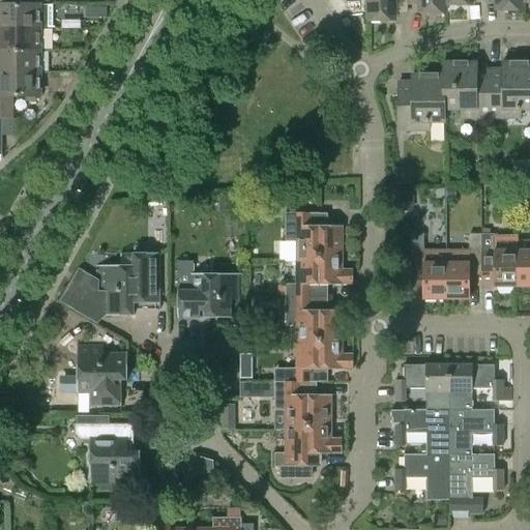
[(394,21),(394,10),(405,10),(404,0),(365,0),(366,21),(394,21)]
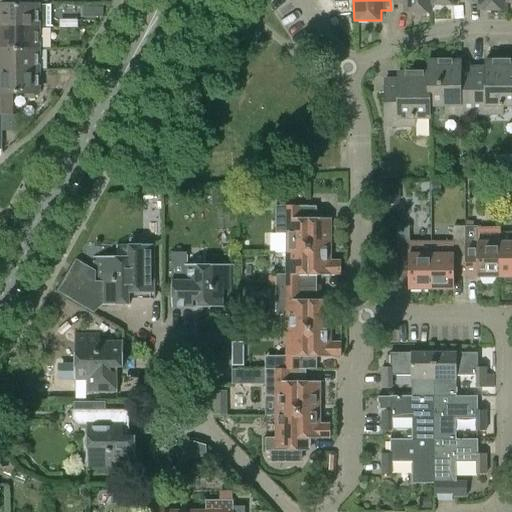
[(403,0),(404,12),(429,12),(429,3),(429,0),(403,0)]
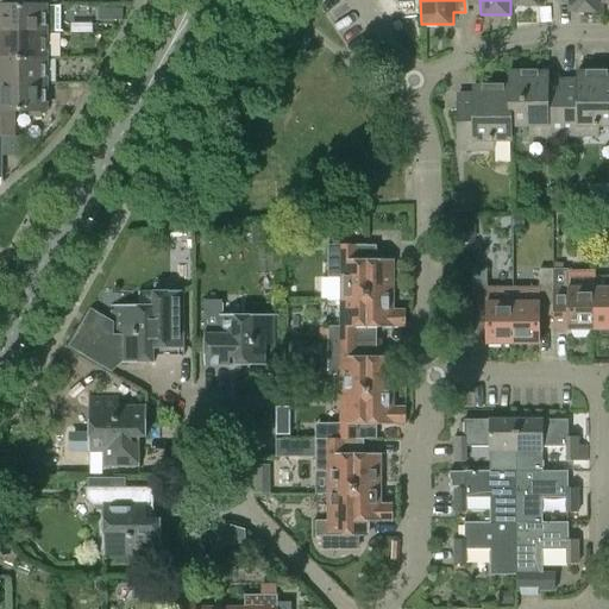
[(569,0),(569,12),(600,12),(600,2),(598,0),(569,0)]
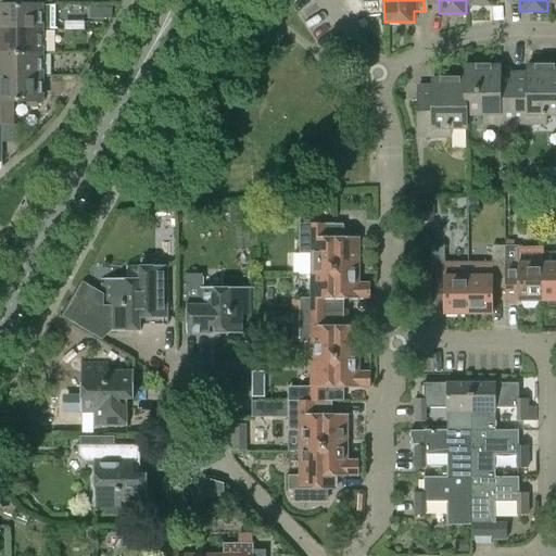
[(0,29),(42,29),(55,29),(55,4),(0,4),(0,16),(0,29)]
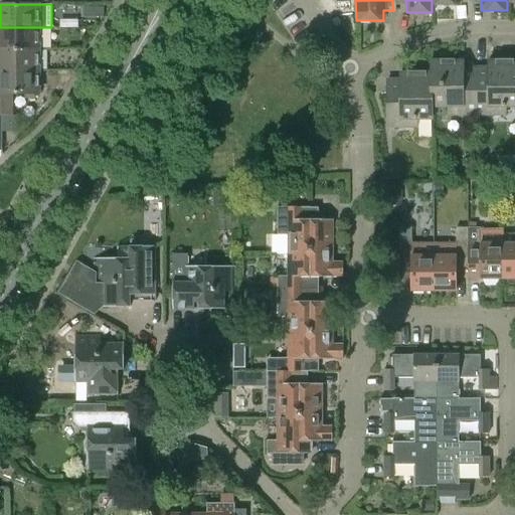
[(0,38),(0,48),(39,49),(39,27),(0,27),(0,39),(0,38)]
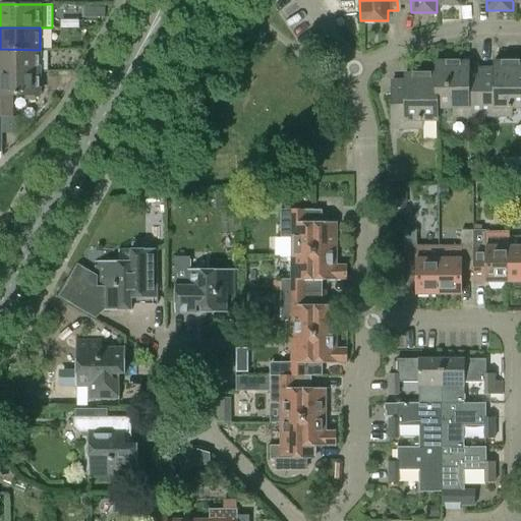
[(40,71),(40,50),(0,49),(0,58),(0,59),(0,71),(40,71)]
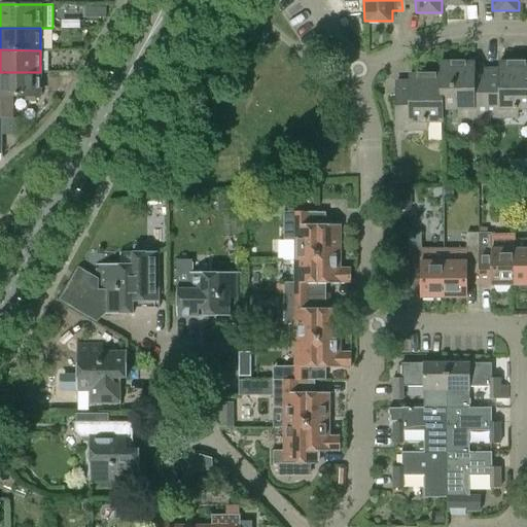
[(473,70),(473,64),(441,63),(441,76),(441,111),(443,111),(458,111),(458,118),(486,118),(486,70),(473,70)]
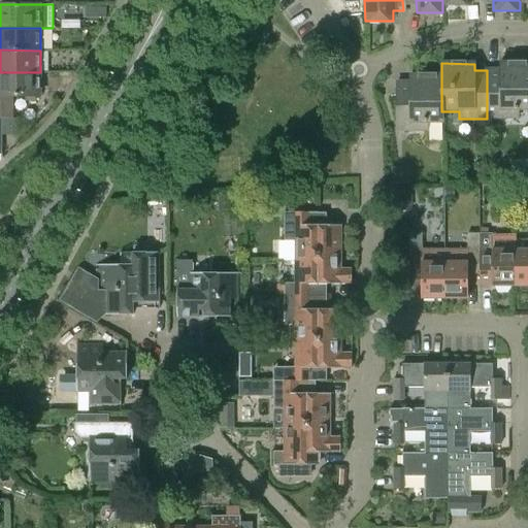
[(527,64),(501,64),(500,70),(487,70),(487,119),(519,119),(519,110),(527,110),(527,64)]
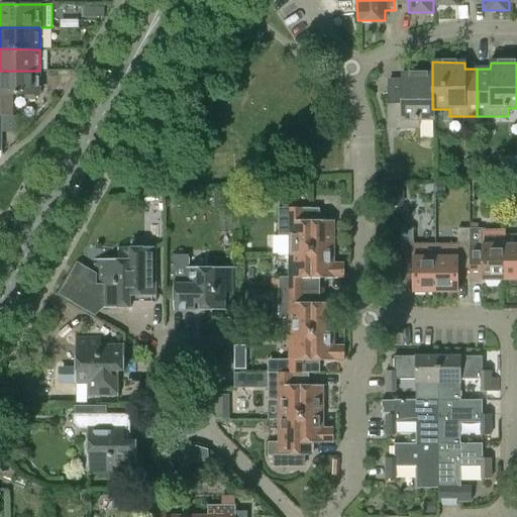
[(0,88),(0,101),(2,101),(2,116),(3,132),(17,132),(16,116),(12,117),(12,94),(24,94),(24,98),(35,98),(35,93),(39,93),(39,71),(0,71),(0,88)]
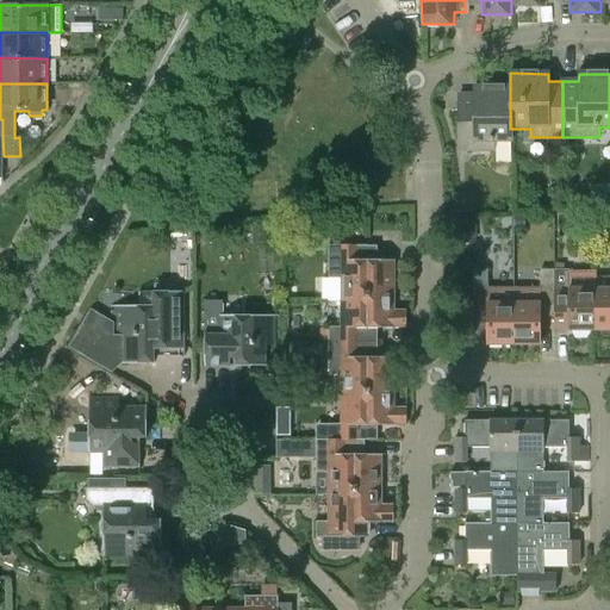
[(474,88),(474,97),(459,95),(458,153),(495,153),(495,143),(512,143),(512,129),(510,129),(510,88),(474,88)]
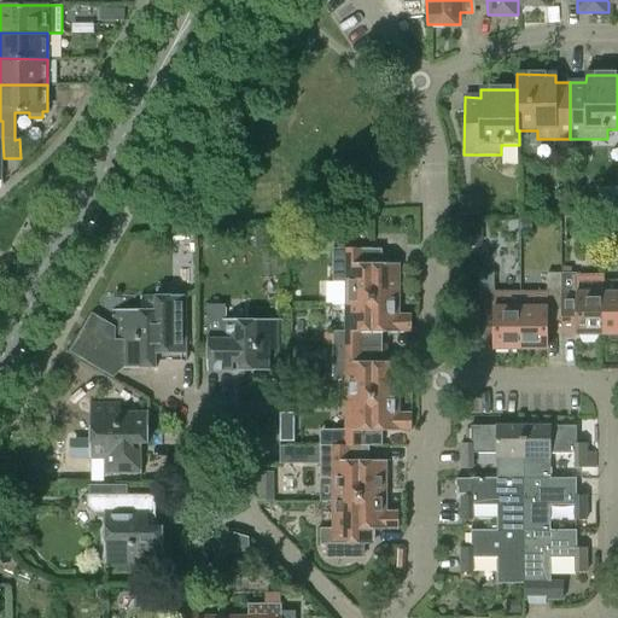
[(367,237),(367,231),(367,220),(353,220),(353,237),(367,237)]
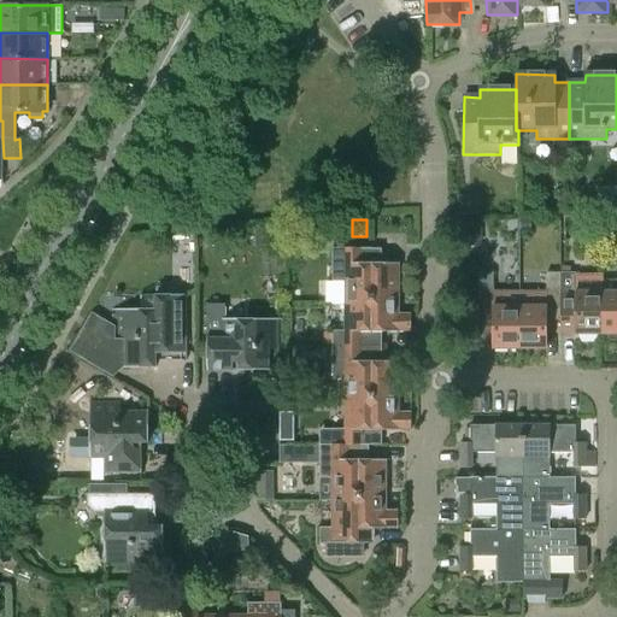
[(330,247),(331,281),(331,305),(345,305),(345,303),(370,303),(370,295),(374,295),(374,289),(398,289),(398,262),(371,262),(371,246),(330,247)]
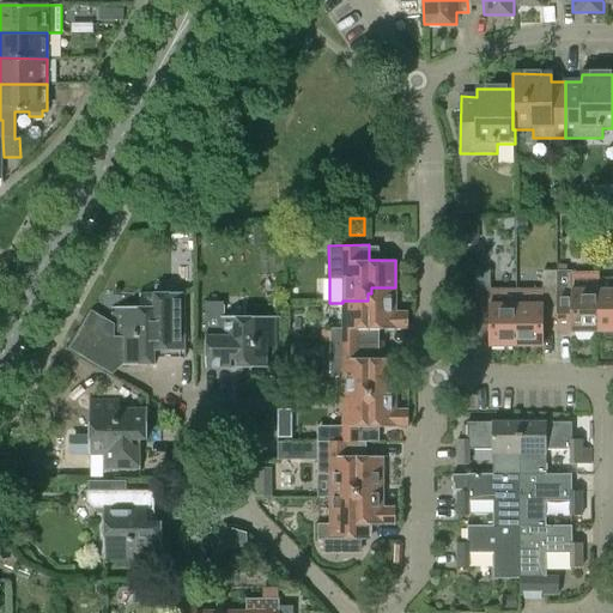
[(541,269),(541,290),(515,290),(516,345),(542,345),(542,317),(557,317),(557,303),(557,284),(557,269),(541,269)]
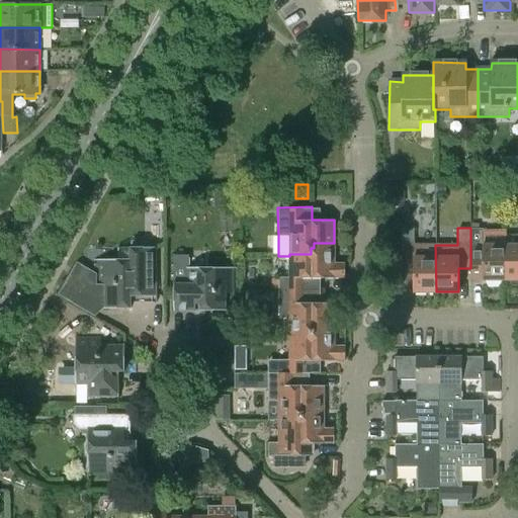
[(498,285),(501,278),(505,278),(505,236),(507,236),(507,231),(484,231),(484,229),(470,228),(470,240),(470,256),(483,256),(483,278),(484,278),(487,284),(498,285)]
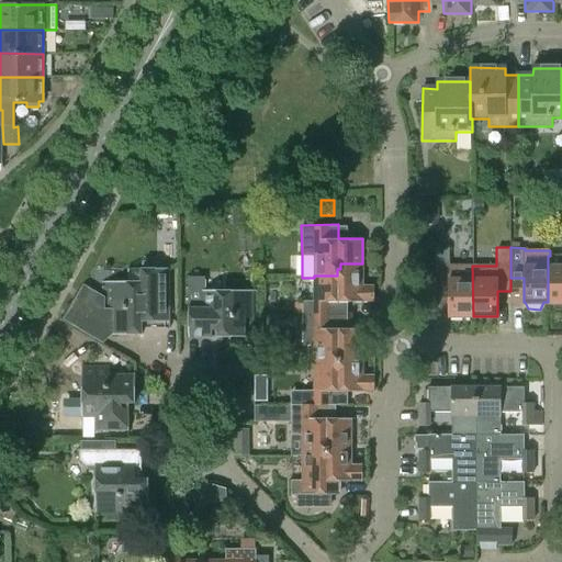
[(436,301),(449,301),(449,316),(473,316),(472,266),(449,266),(449,249),(436,249),(436,301)]
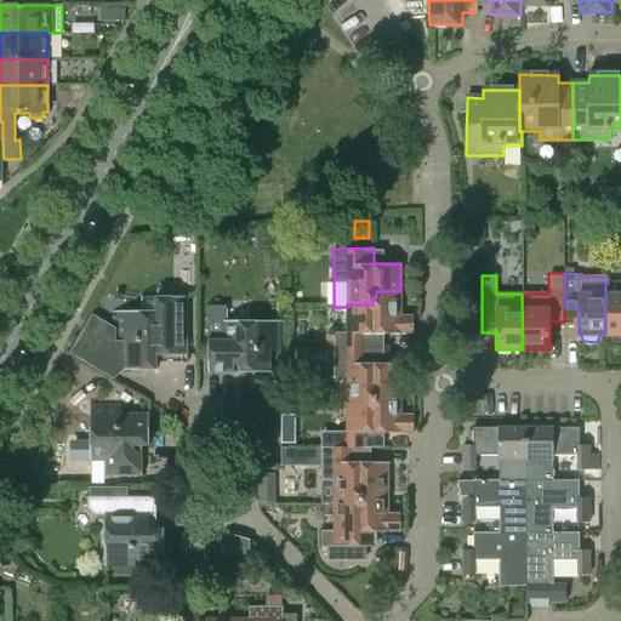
[(620,341),(620,280),(619,283),(608,283),(605,283),(605,334),(609,334),(613,342),(620,341)]
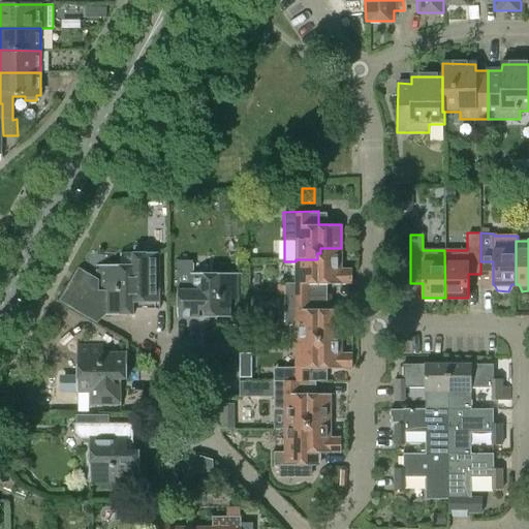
[(285,282),(285,296),(320,297),(319,284),(352,283),(352,267),(341,267),(341,248),(320,248),(320,253),(317,253),(317,259),(296,259),(296,261),(296,282),(285,282)]
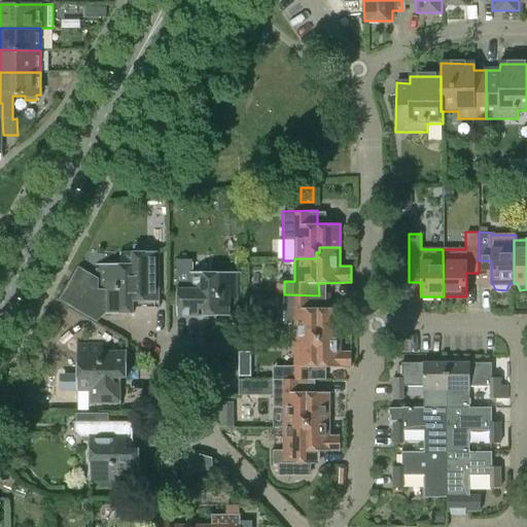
[(120,264),(98,264),(99,289),(106,289),(107,314),(134,314),(133,310),(160,310),(159,250),(119,251),(120,264)]
